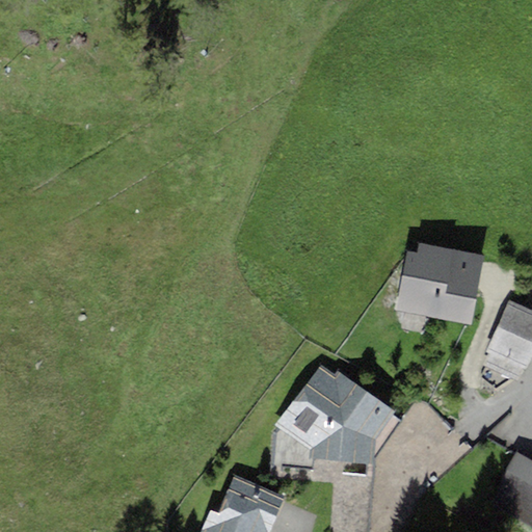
[(394,310),(472,324),(482,266),(484,256),(419,243),(417,254),(405,251),(394,310)]
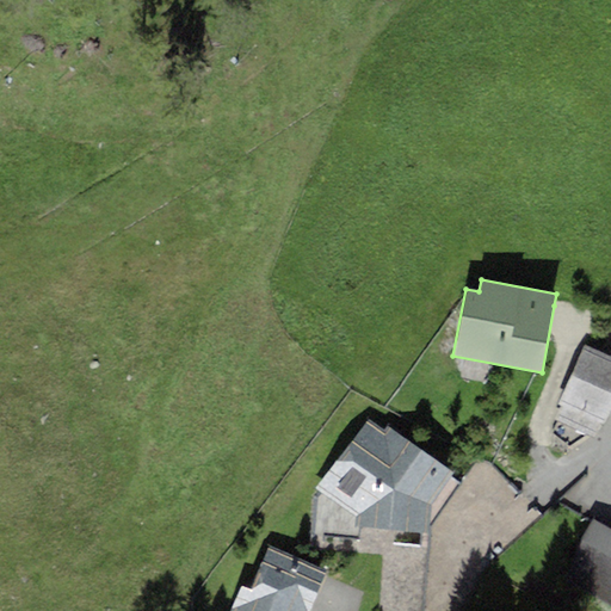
[(594,438),(610,403),(610,353),(588,344),(553,419),(594,438)]
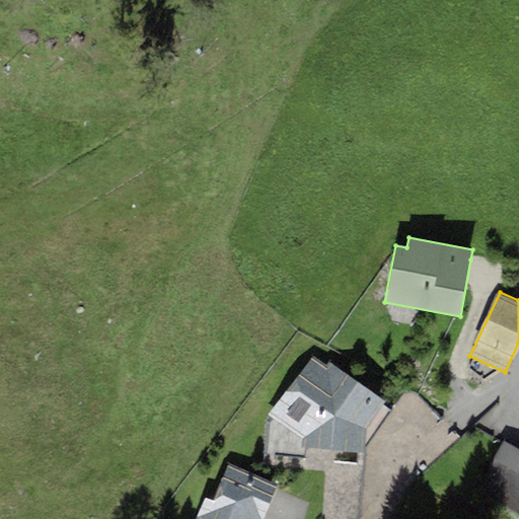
[(386,402),(329,362),(327,366),(314,357),(268,415),(301,438),(300,448),(364,452),(365,429),(386,402)]
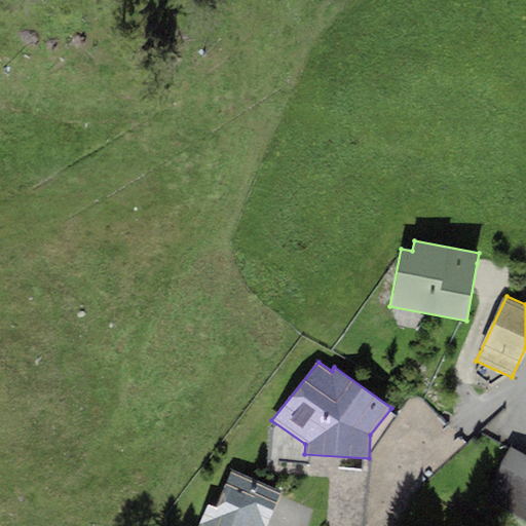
[(525,456),(512,448),(480,497),(525,523),(525,456)]
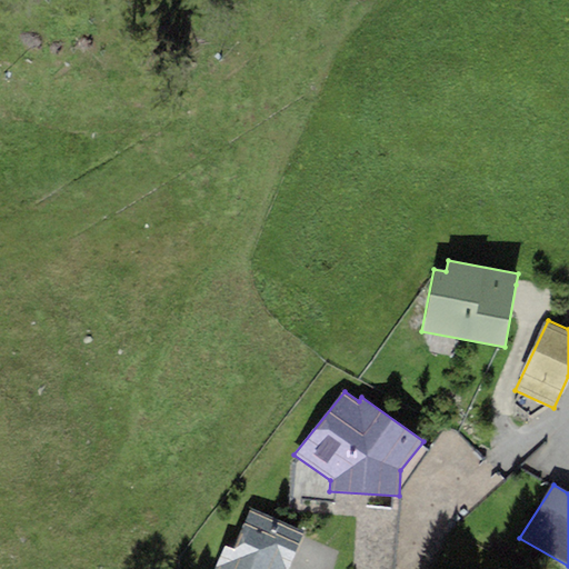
[(251,507),(233,549),(226,546),(215,568),(289,568),(306,531),(251,507)]
